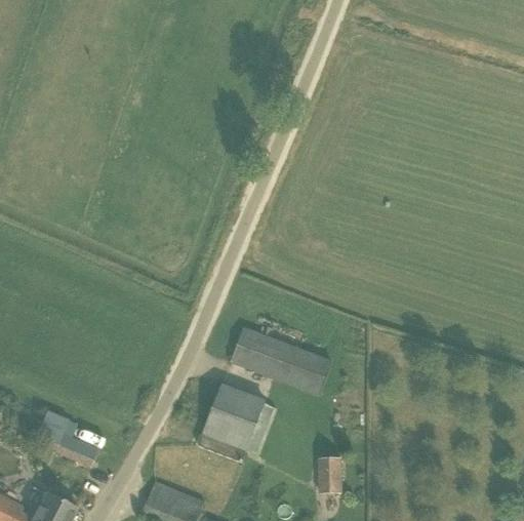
[(243,325),(230,359),(248,366),(288,382),(301,348),(262,332),(243,325)]
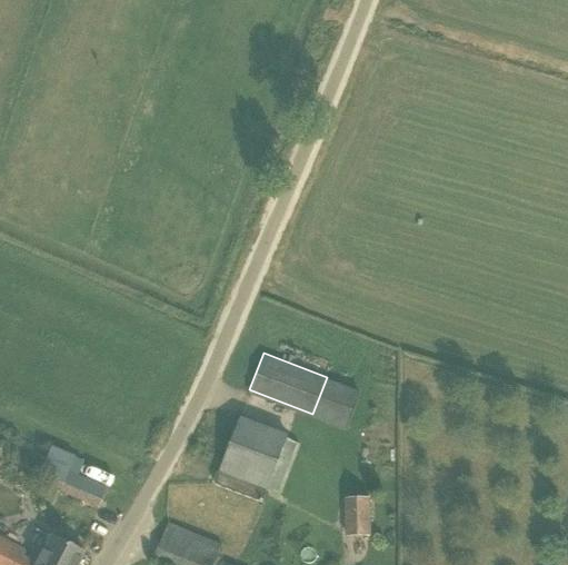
[(345,426),(358,389),(327,377),(312,414),(345,426)]
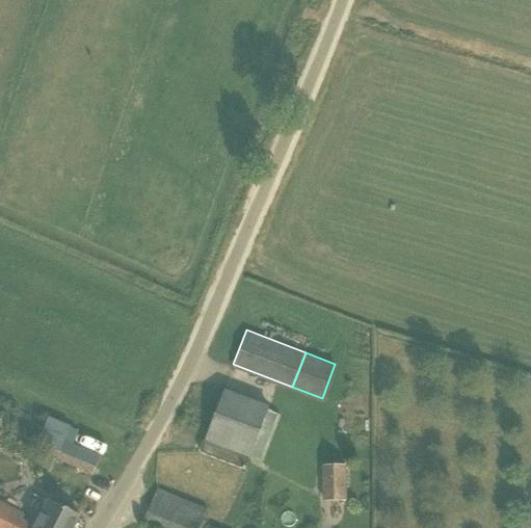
[(277,412),(268,407),(269,404),(223,388),(200,450),(243,467),(247,453),(250,454),(261,458),(277,412)]
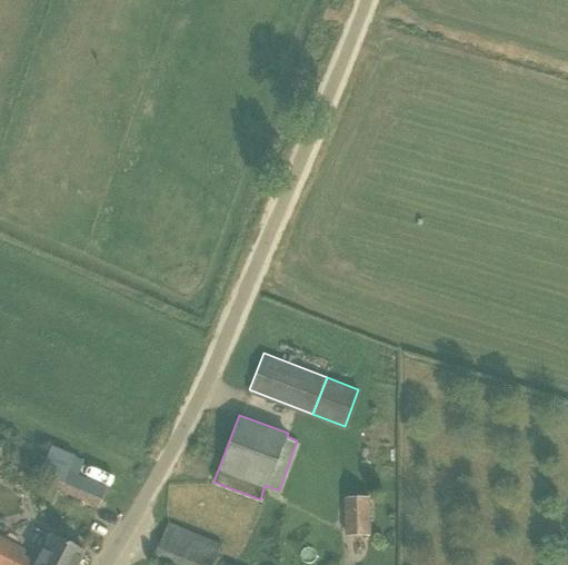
[(51,476),(57,463),(42,457),(37,469),(51,476)]
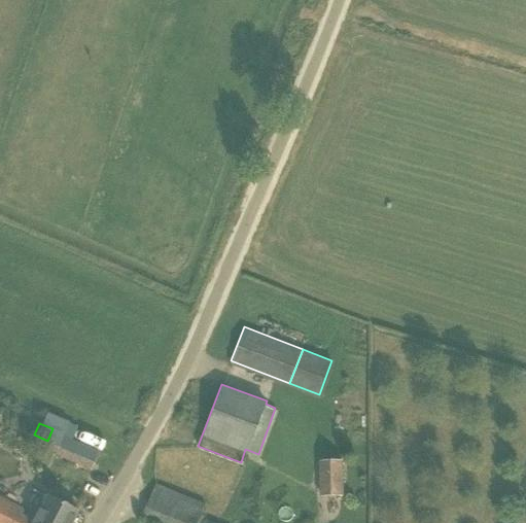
[(73,438),(65,457),(88,467),(97,448),(73,438)]
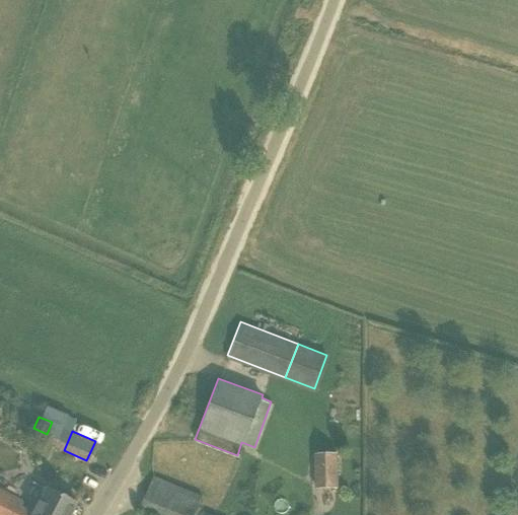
[(338,450),(314,450),(314,486),(338,486),(338,450)]
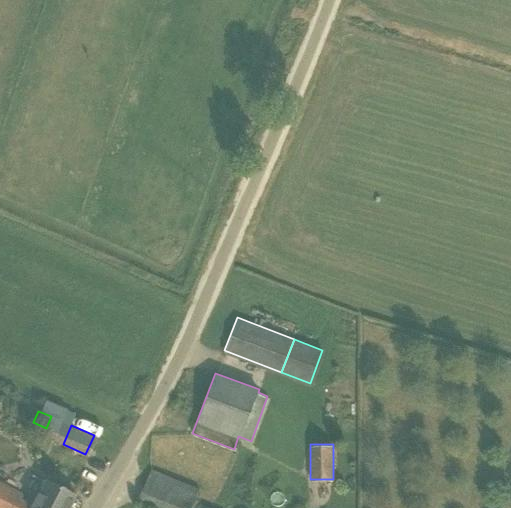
[(150,467),(138,499),(160,507),(189,507),(199,487),(150,467)]
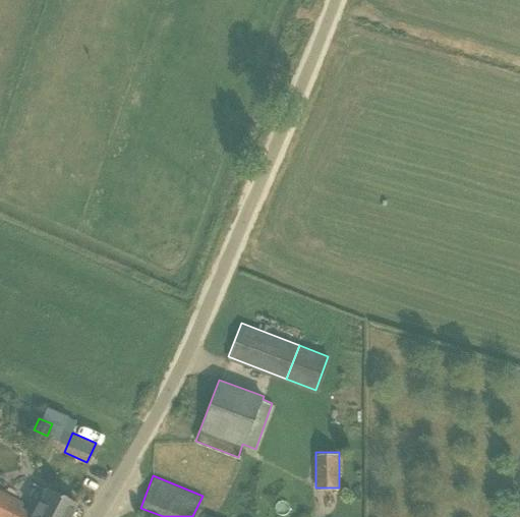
[(67,516),(75,503),(45,487),(31,513),(17,507),(20,501),(0,490),(0,516),(67,516)]
